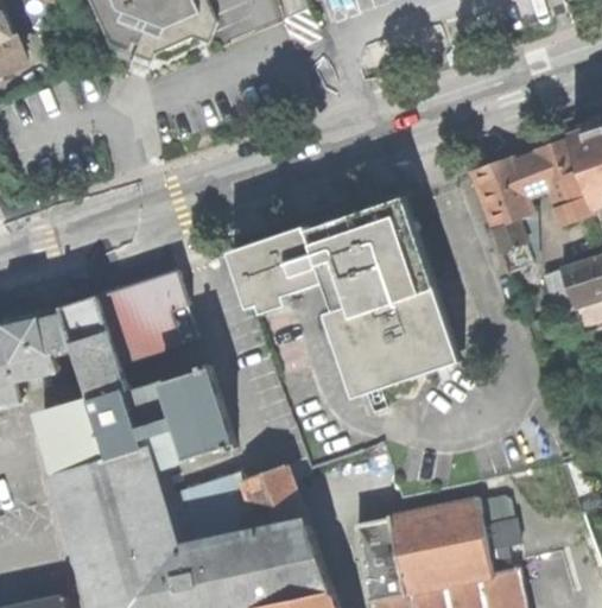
[(43,0),(50,11),(68,0),(67,0),(43,0)]
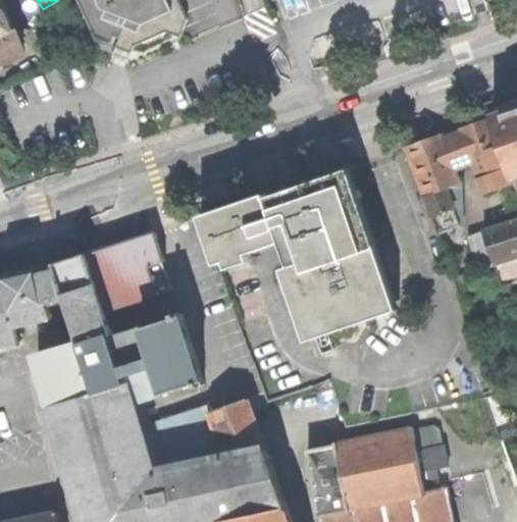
[(74,0),(91,37),(93,39),(108,44),(111,37),(116,39),(113,47),(128,52),(131,46),(164,32),(176,37),(185,19),(175,0),(74,0)]
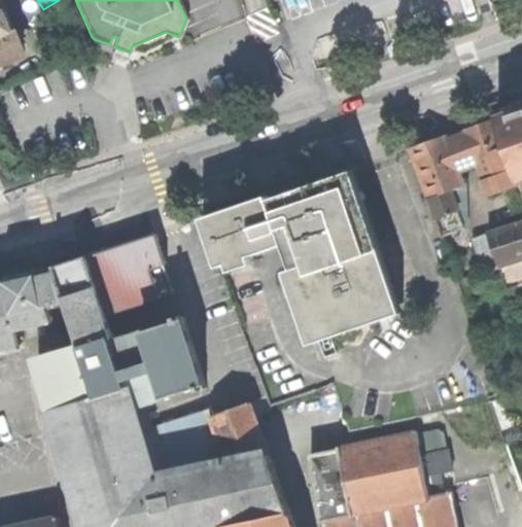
[(0,62),(21,55),(0,7),(0,62)]
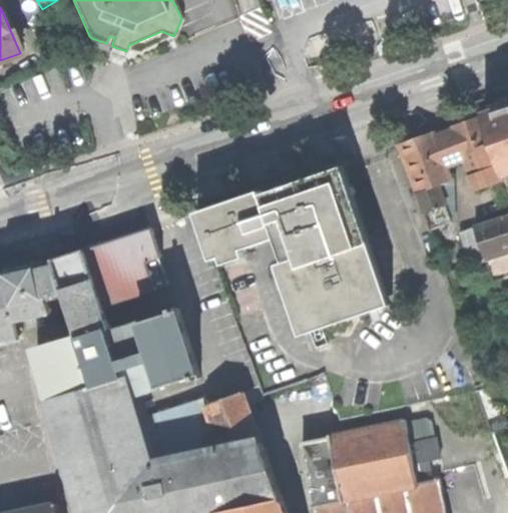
[(123,61),(126,51),(111,46),(108,55),(115,58),(123,61)]
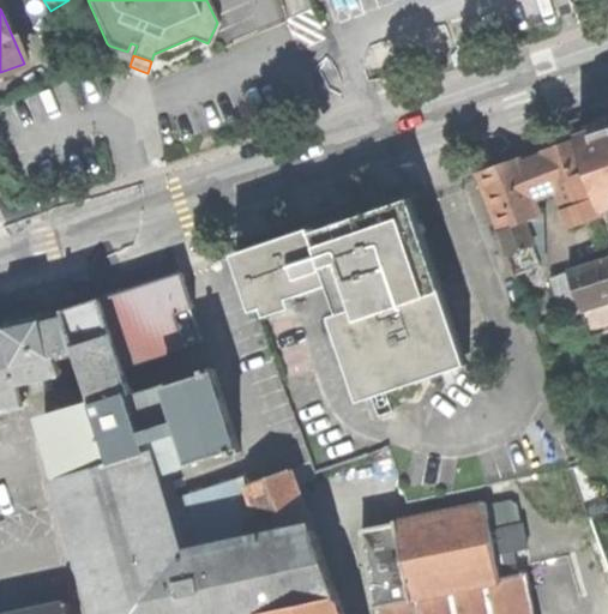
[(607,124),(607,125),(577,136),(601,210),(607,208),(607,124)]
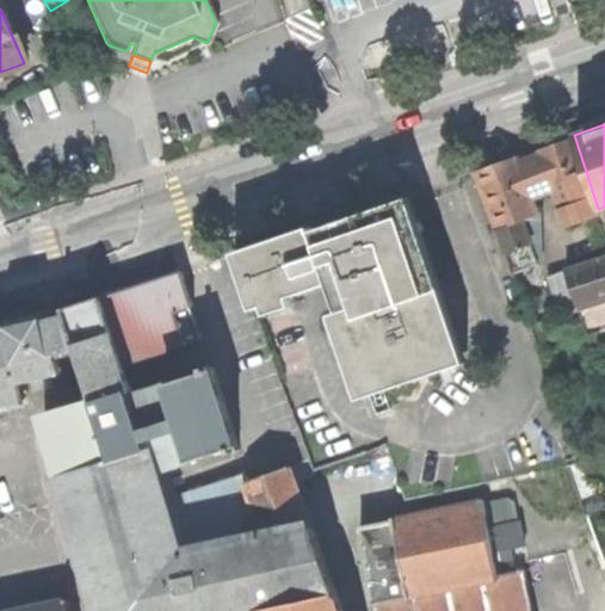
[(537,149),(538,153),(551,190),(563,226),(596,213),(570,137),(554,143),(537,149)]
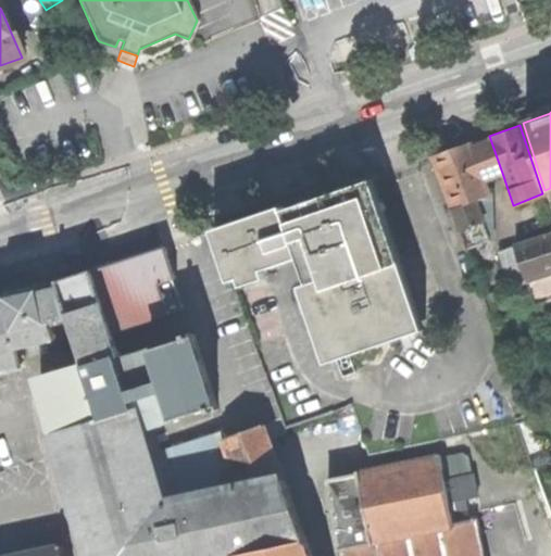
[(490,139),(470,147),(481,180),(502,173),(490,139)]
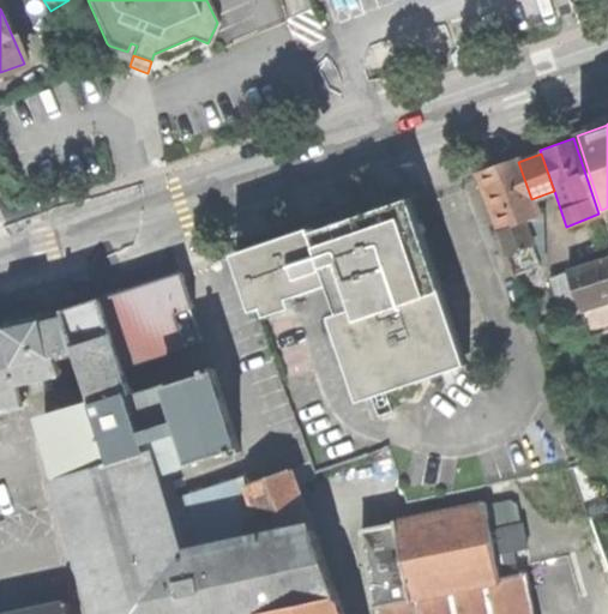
[(511,275),(539,264),(523,221),(537,214),(531,199),(518,162),(516,158),(498,164),(475,173),(498,230),(495,230),(511,275)]
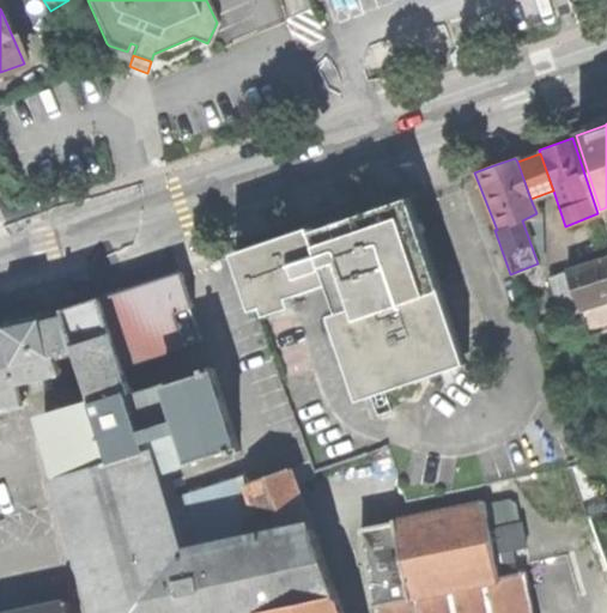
[(237,252),(256,308),(333,283),(370,395),(461,364),(404,198),(386,205),(315,229),(314,225),(277,237),(237,252)]
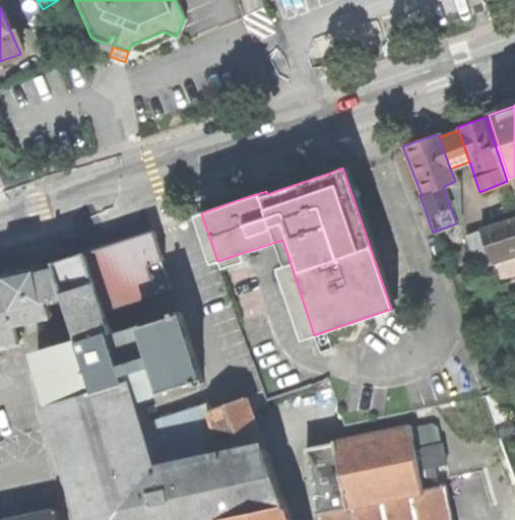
[(489,289),(514,280),(514,217),(488,226),(463,234),(481,285),(489,289)]
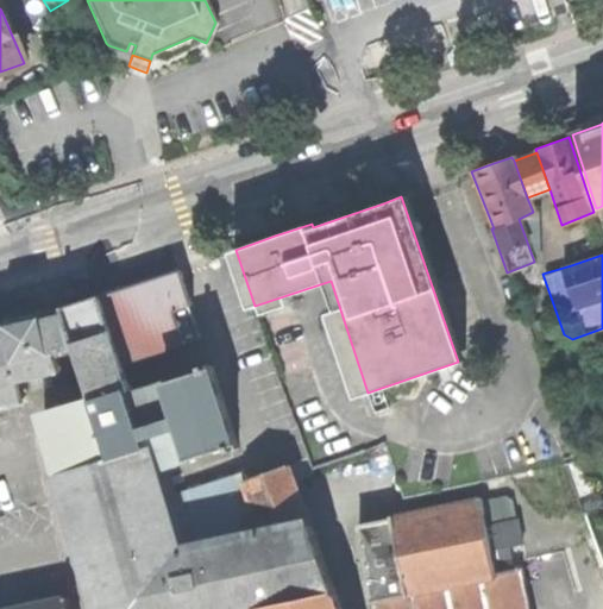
[(38,418),(56,473),(144,446),(151,471),(233,445),(208,365),(199,368),(199,371),(161,383),(132,391),(132,389),(127,389),(120,363),(182,344),(181,340),(178,340),(170,311),(189,305),(178,269),(126,286),(62,307),(80,366),(89,400),(41,413),(38,418)]
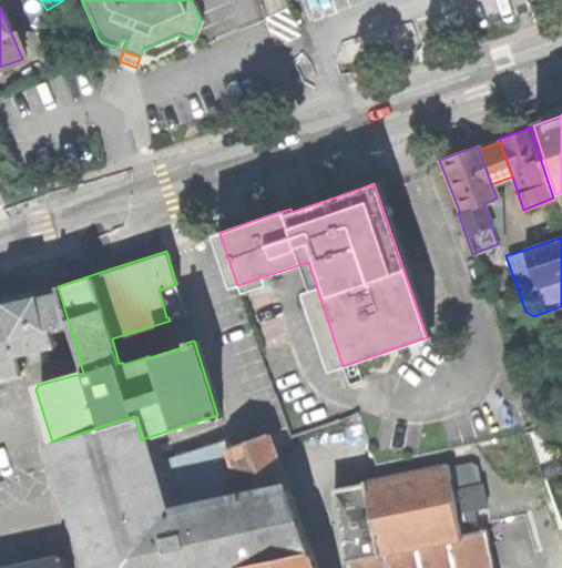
[(17,355),(74,342),(58,286),(0,300),(0,379),(20,375),(17,355)]
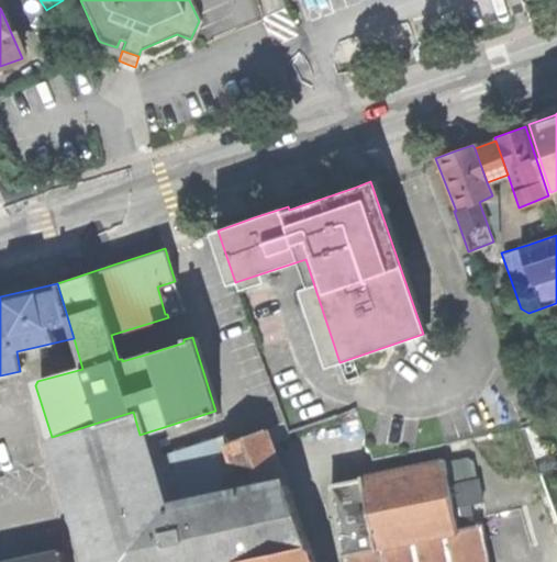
[(230,561),(233,561),(304,547),(282,482),(162,508),(147,460),(140,435),(133,412),(52,437),(88,561),(230,561)]
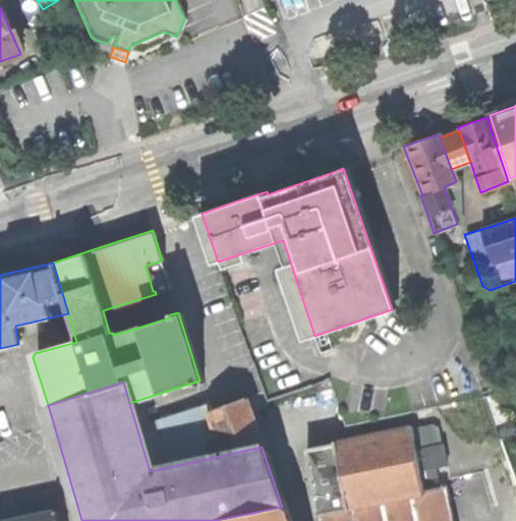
[(207,404),(136,426),(150,471),(262,447),(243,396),(208,408),(207,404)]
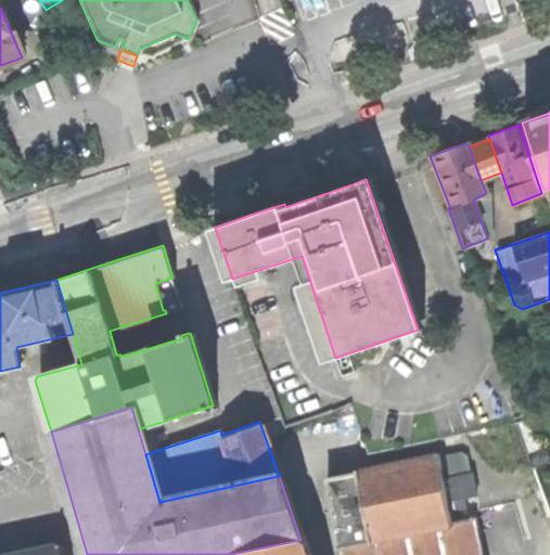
[(353,474),(322,479),(333,529),(330,529),(334,550),(336,550),(337,554),(477,554),(470,518),(463,519),(462,513),(447,515),(445,502),(472,497),(468,475),(439,479),(435,455),(353,472),(353,474)]
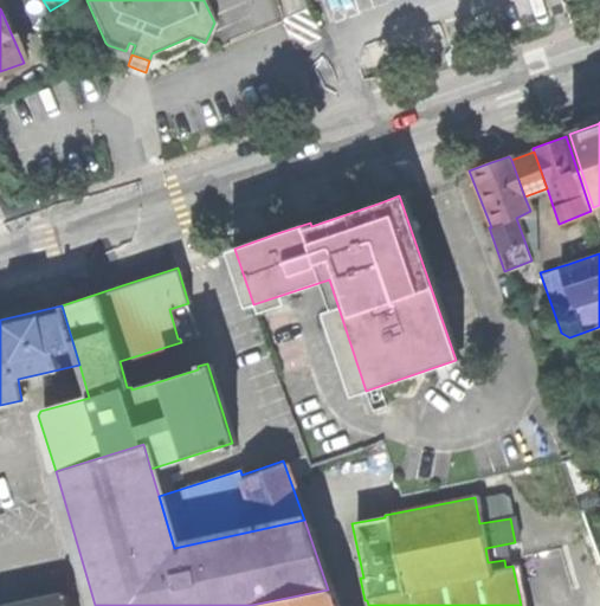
[(334,605),(328,590),(251,605),(334,605)]
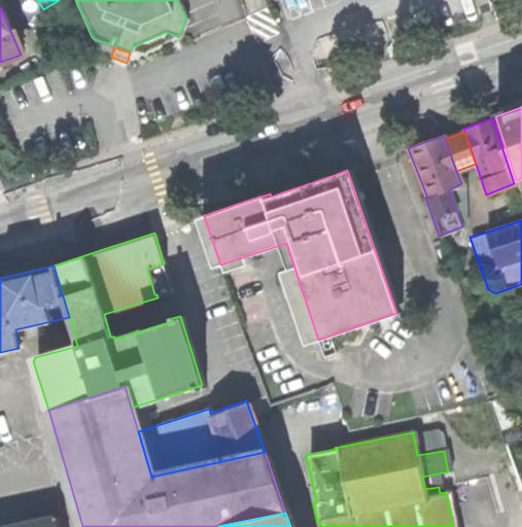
[(57,526),(55,517),(4,526),(57,526)]
